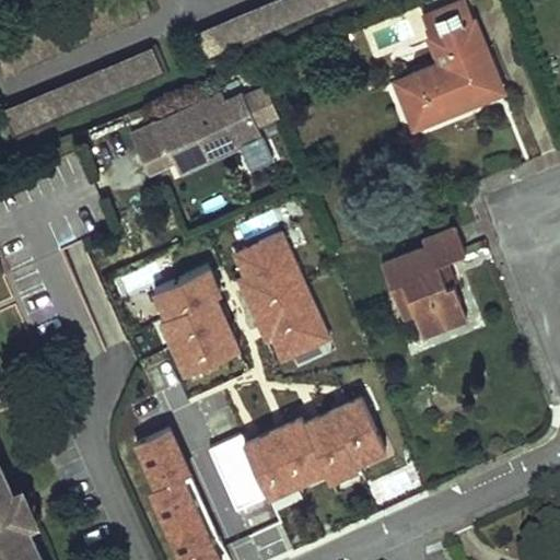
[(135,0),(112,0),(6,45),(16,72),(143,19),(137,2),(135,0)]
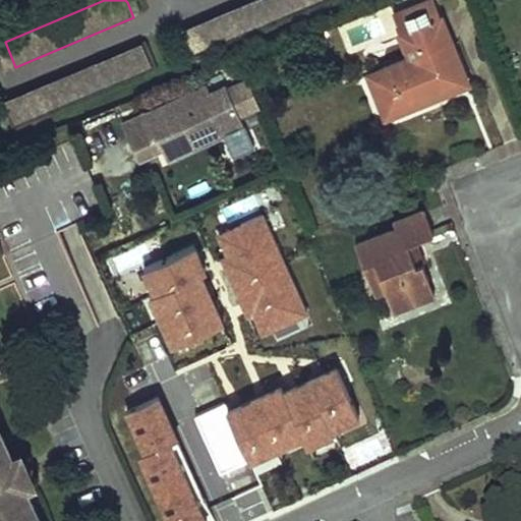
[(138,0),(132,0),(127,2),(133,17),(145,13),(138,0)]
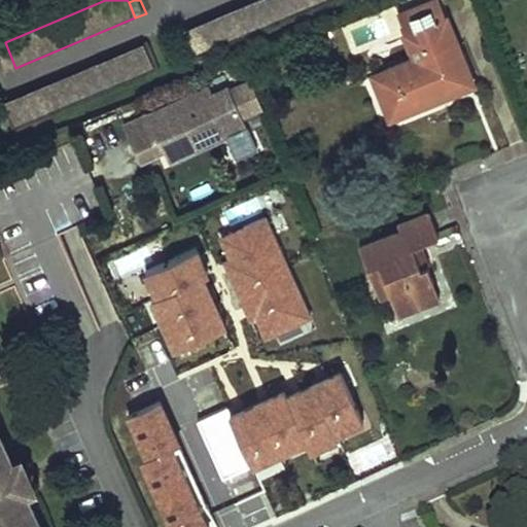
[(252,0),(184,29),(185,31),(196,55),(325,0),(252,0)]
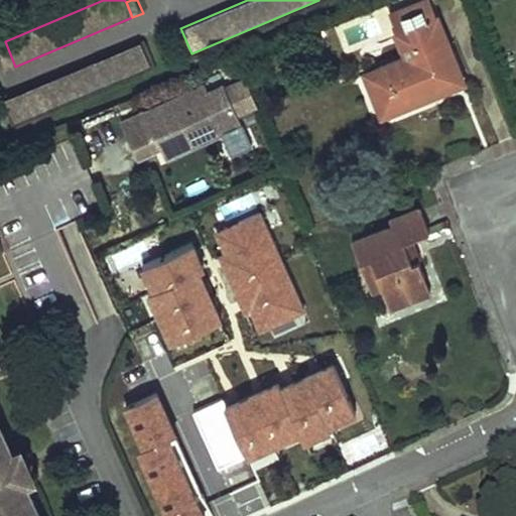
[(408,53),(366,71),(384,114),(417,101),(416,97),(426,93),(427,96),(466,81),(440,14),(437,15),(430,0),(422,0),(411,5),(418,23),(400,30),(399,31),(408,53)]
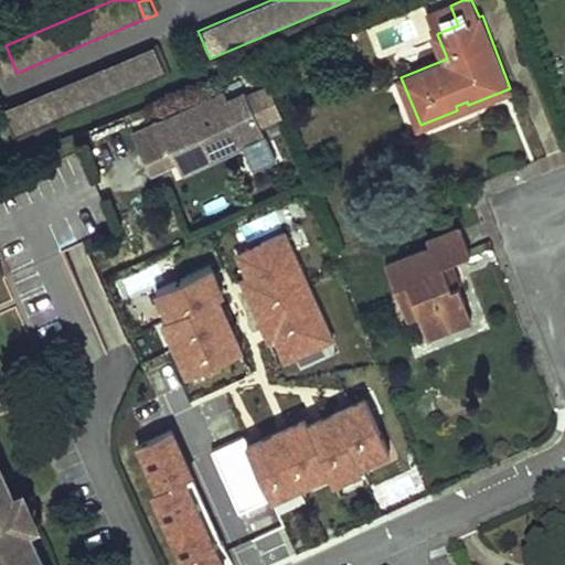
[(458,25),(450,6),(430,13),(438,33),(458,25)]
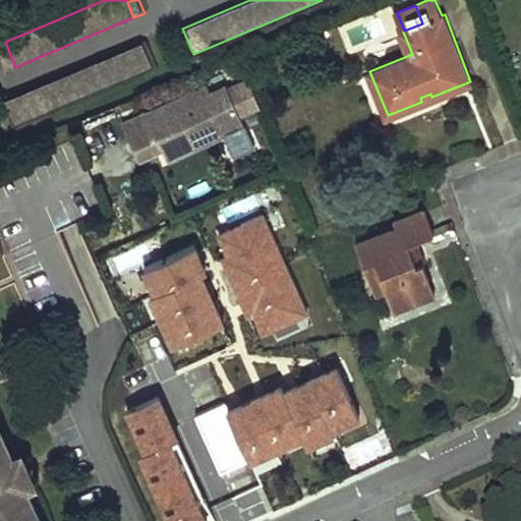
[(143,43),(7,101),(17,124),(155,66),(143,43)]
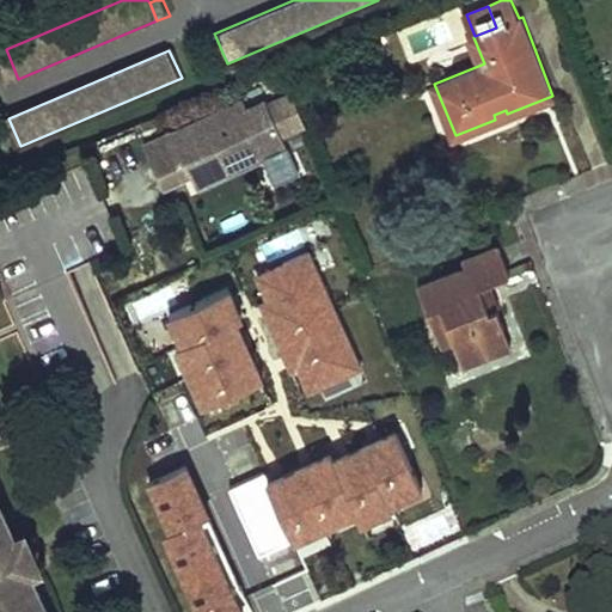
[(244,101),(173,134),(181,148),(193,175),(196,183),(261,153),(263,158),(288,146),(267,99),(248,109),(244,101)]
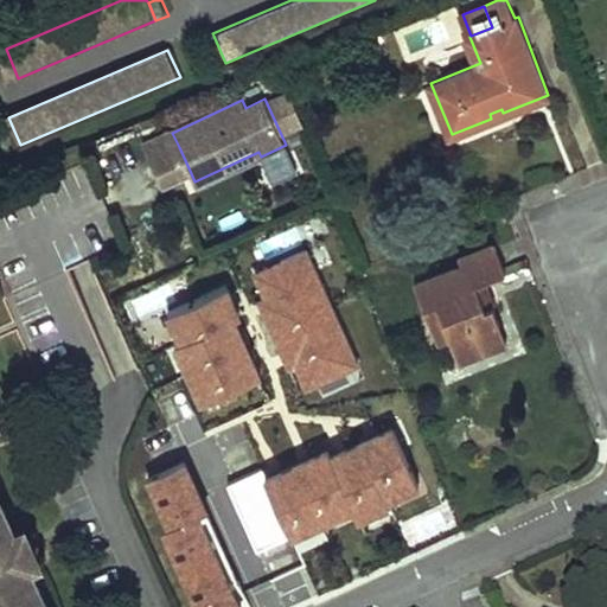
[(179,147),(152,160),(164,186),(191,173),(179,147)]
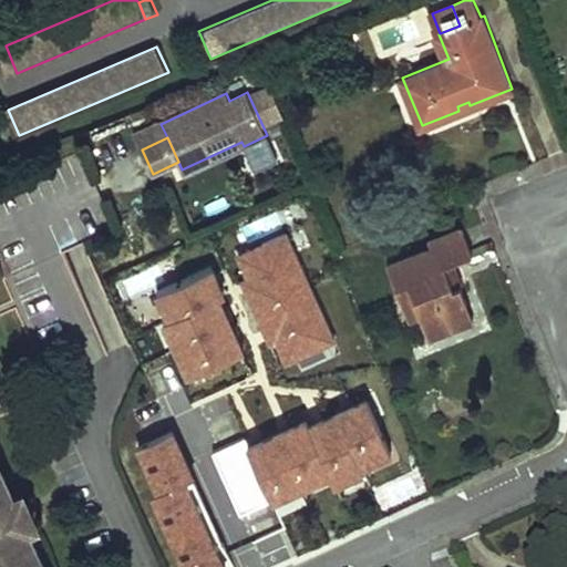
[(241,142),(182,169),(184,175),(244,146),(241,142)]
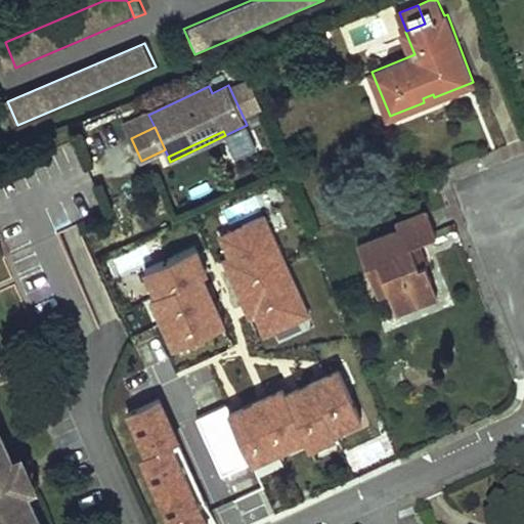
[(263,211),(219,230),(263,328),(307,307),(263,211)]
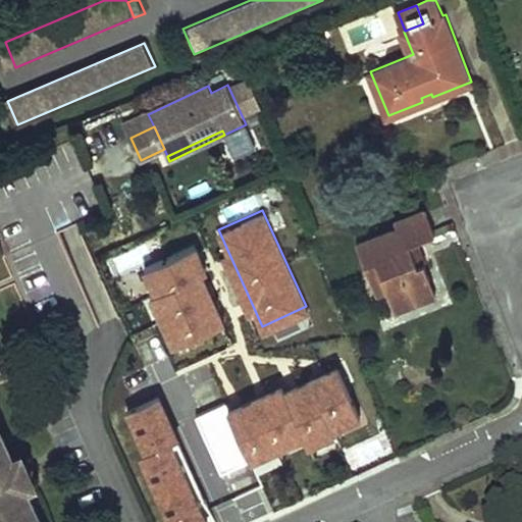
[(399,227),(359,243),(372,277),(382,273),(387,288),(394,304),(408,299),(410,304),(430,297),(424,281),(431,279),(425,263),(418,265),(410,243),(416,241),(436,232),(427,210),(397,221),(399,227)]
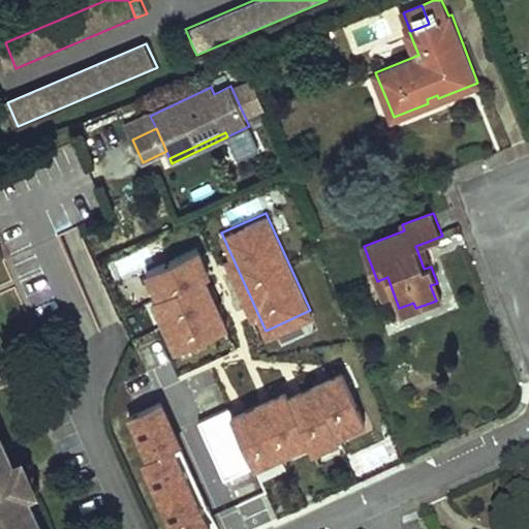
[(431,267),(422,244),(415,246),(424,269),(431,267)]
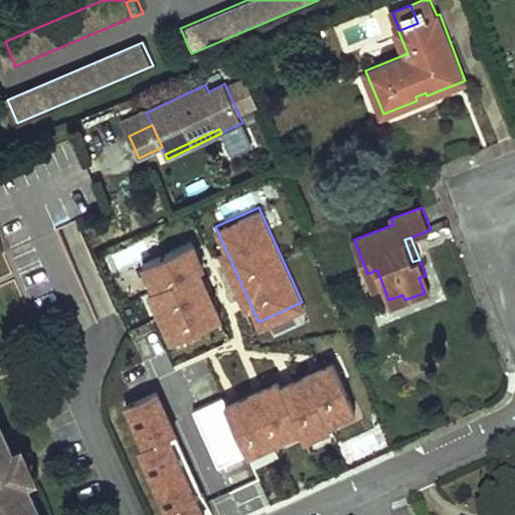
[(190,238),(141,260),(171,332),(220,311),(190,238)]
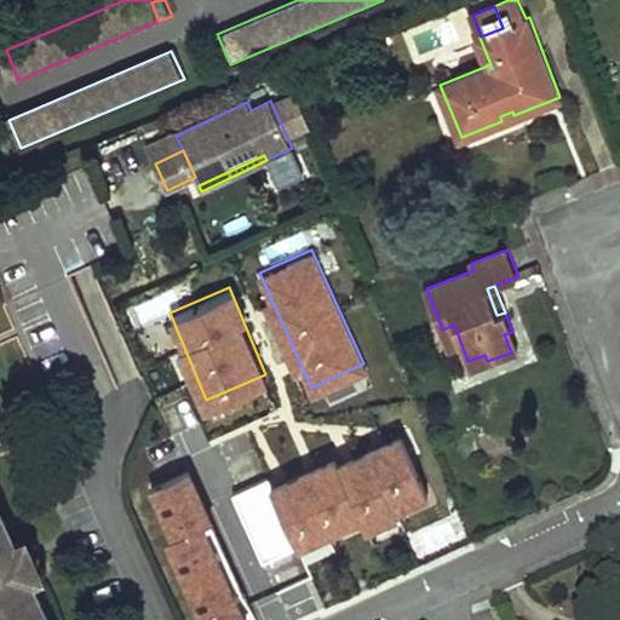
[(454,325),(442,329),(448,345),(460,342),(454,325)]
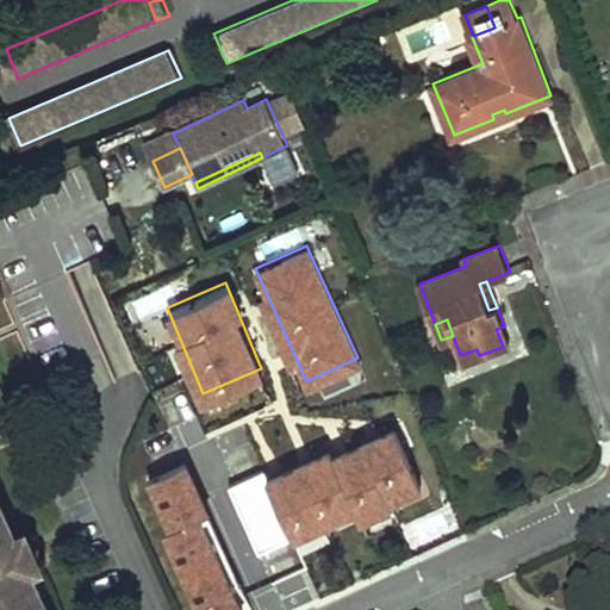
[(504,327),(496,329),(503,347),(510,343),(504,327)]
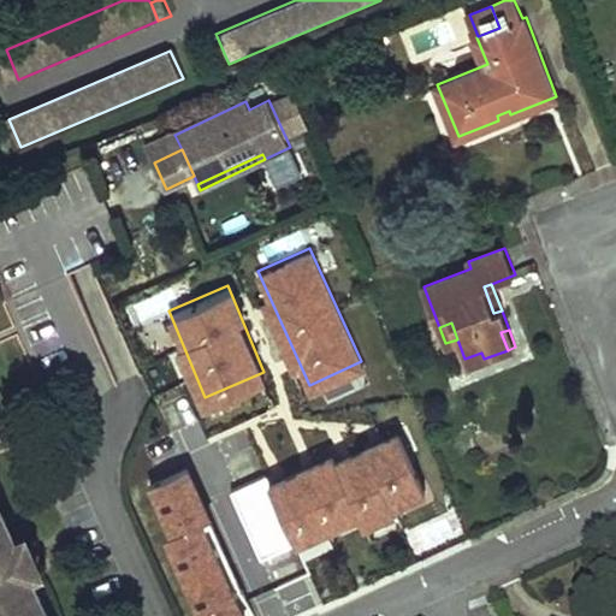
[(481,353),(465,359),(467,365),(484,359),(481,353)]
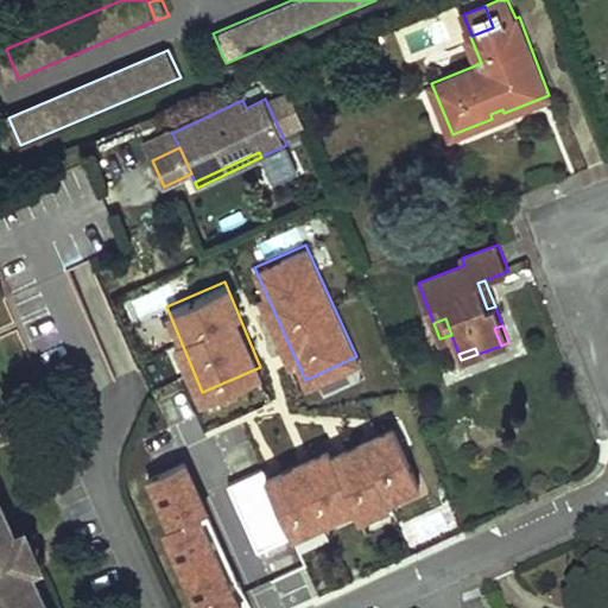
[(388,413),(228,477),(255,545),(416,481),(388,413)]
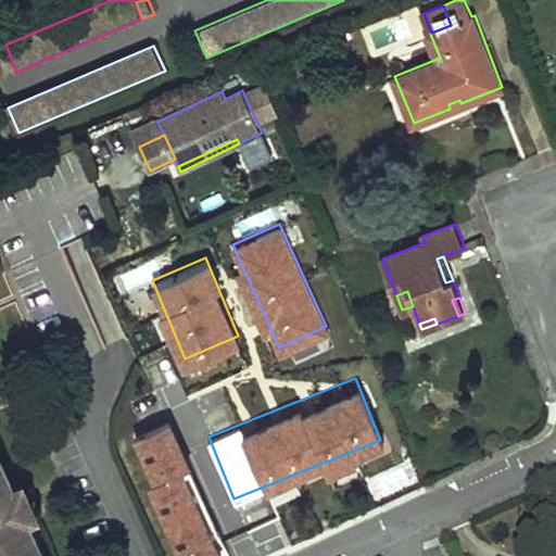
[(257,413),(288,404),(283,389),(253,397),(257,413)]
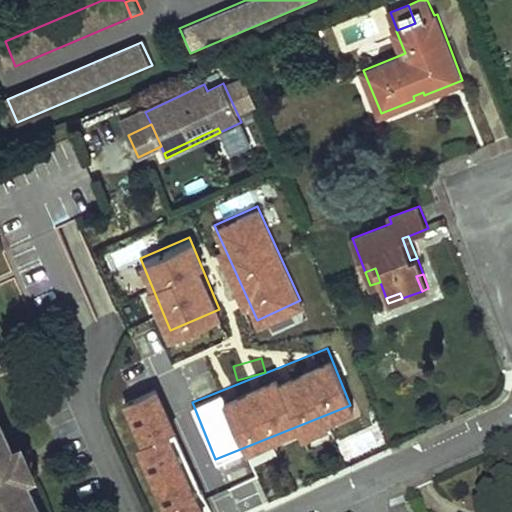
[(195,511),(207,507),(157,381),(122,395),(168,511),(195,511)]
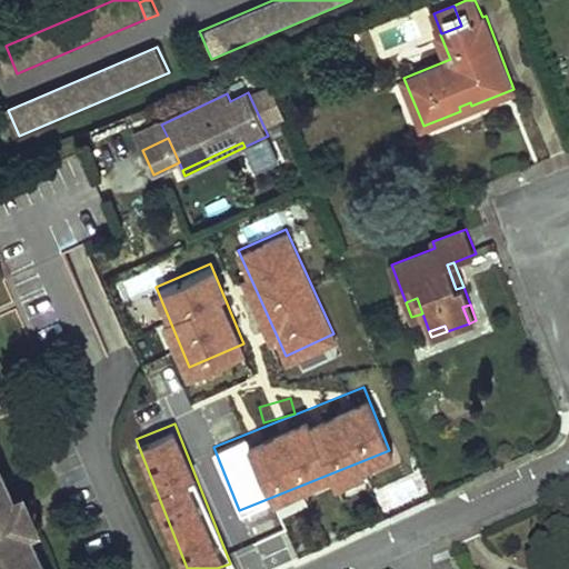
[(0,568),(47,568),(29,531),(26,533),(23,530),(21,526),(17,525),(10,511),(12,506),(10,501),(9,498),(13,496),(0,468),(0,568)]
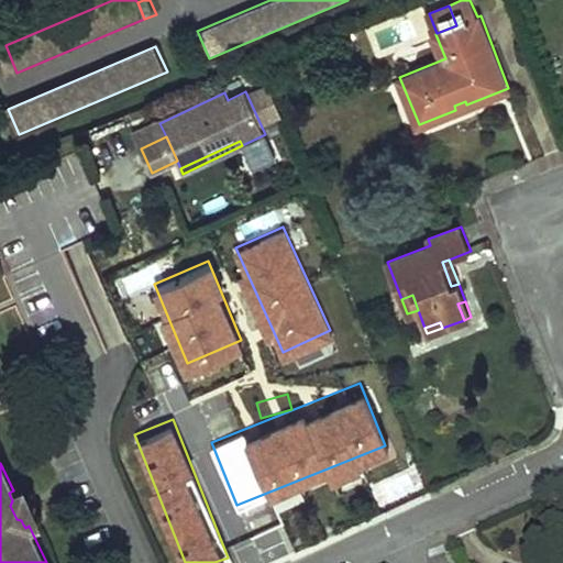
[(22,490),(10,496),(12,500),(10,506),(17,519),(21,520),(23,525),(35,519),(22,490)]
